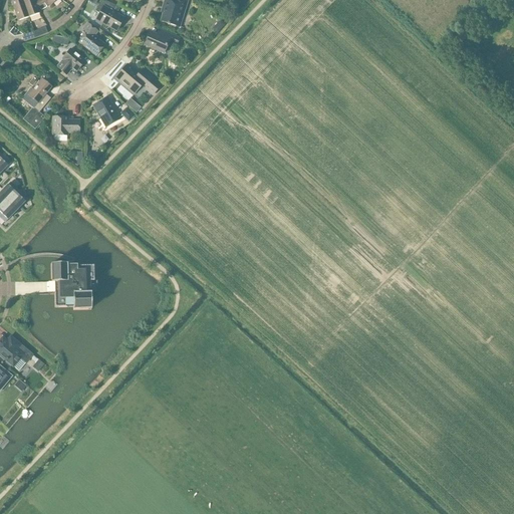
[(28,18),(21,0),(18,0),(11,3),(18,21),(28,18)]
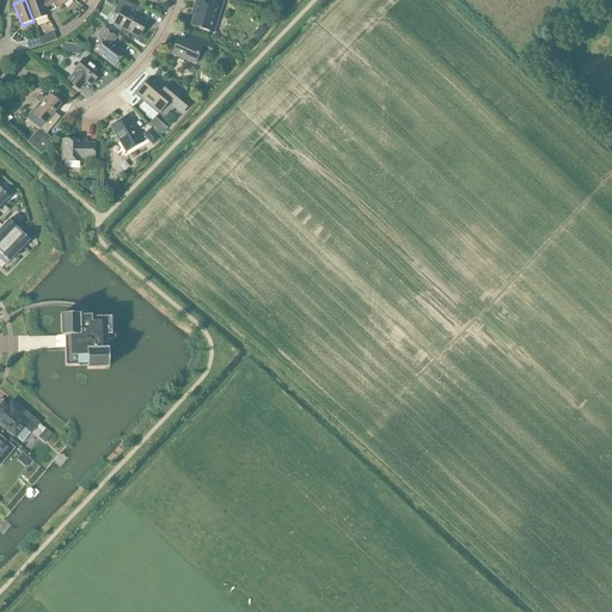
[(40,0),(25,0),(34,22),(47,17),(47,14),(40,0)]
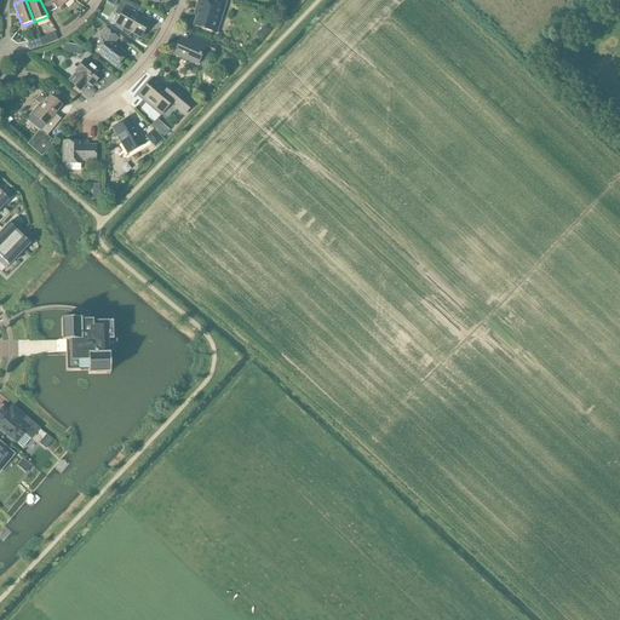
[(40,0),(47,15),(59,7),(61,7),(68,0),(40,0)]
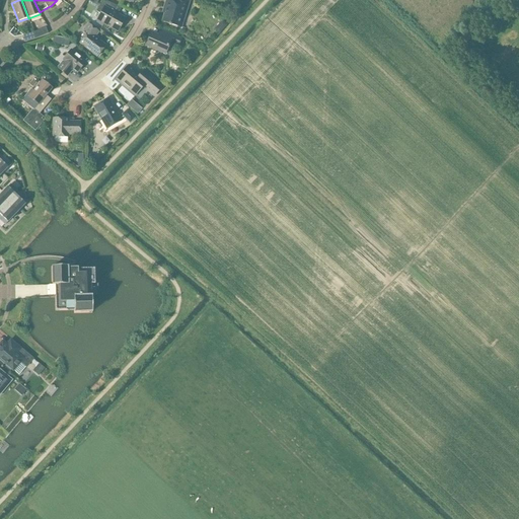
[(97,20),(108,27),(118,32),(125,18),(118,14),(122,8),(102,0),(96,12),(100,14),(97,20)]
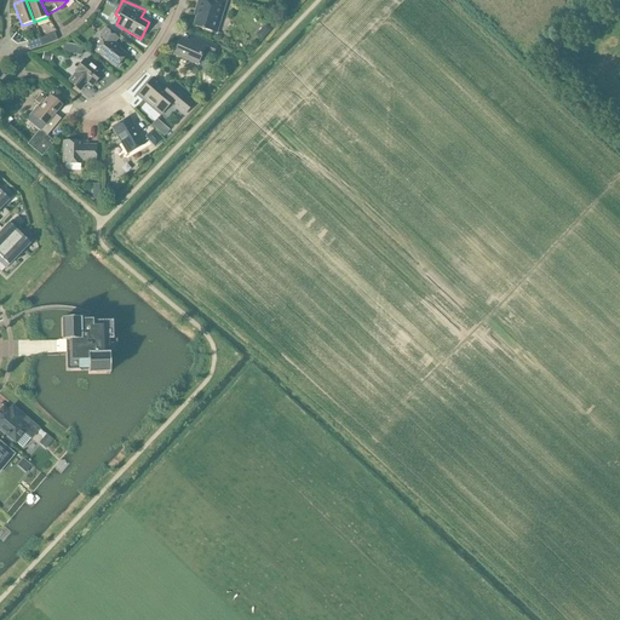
[(194,26),(205,29),(217,33),(227,1),(224,0),(210,0),(208,4),(199,1),(194,15),(196,16),(194,26)]
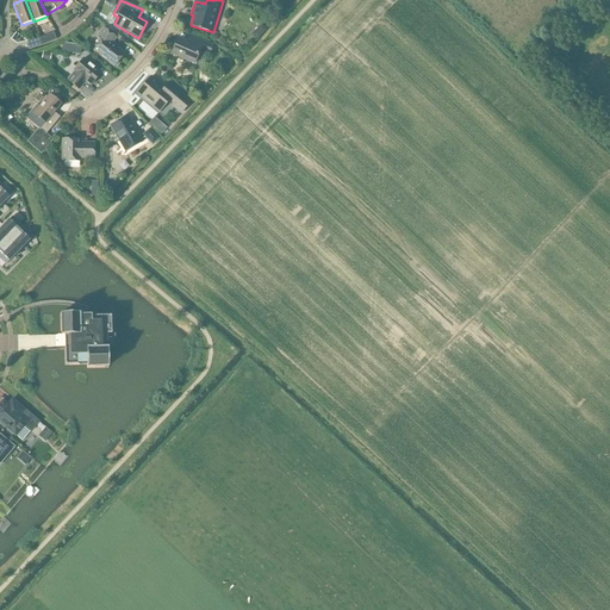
[(261,25),(251,35),(257,39),(267,30),(261,25)]
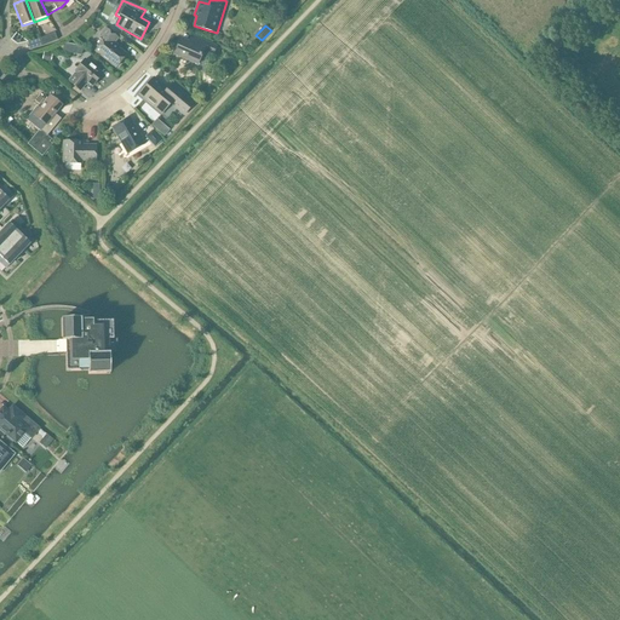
[(96,52),(107,61),(116,68),(126,55),(113,45),(118,39),(105,29),(101,35),(105,39),(96,52)]
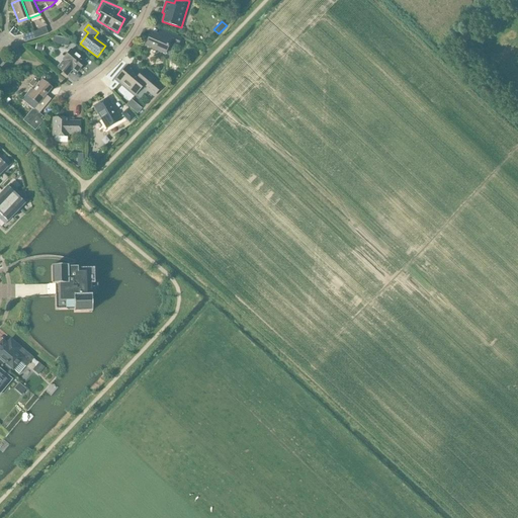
[(46,27),(33,32),(36,38),(48,33),(46,27)]
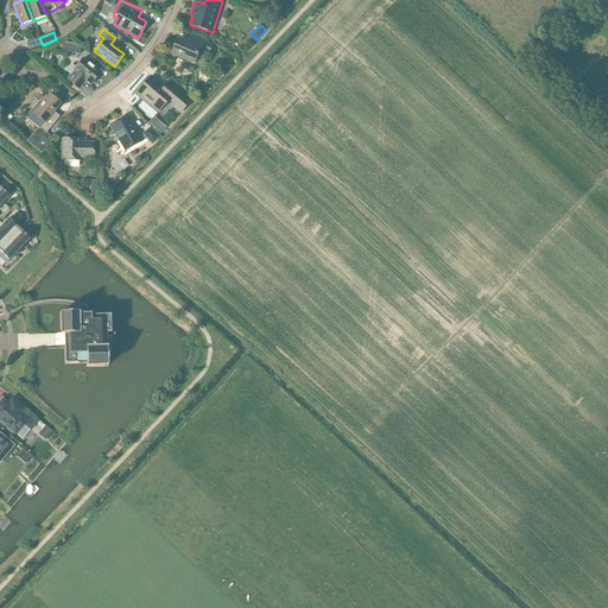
[(171,54),(182,58),(194,64),(200,50),(209,54),(211,46),(191,37),(189,44),(177,39),(171,54)]
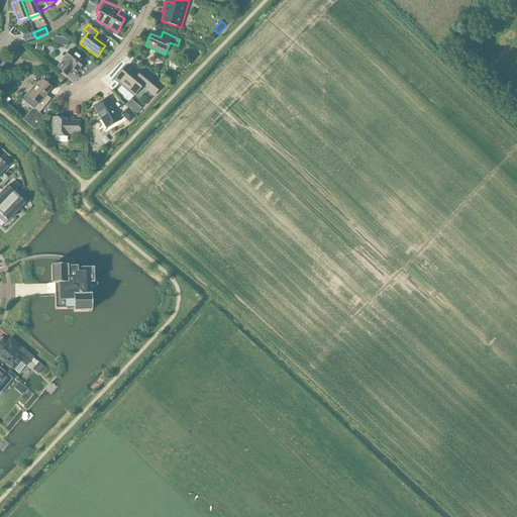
[(36,38),(33,32),(22,36),(24,42),(36,38)]
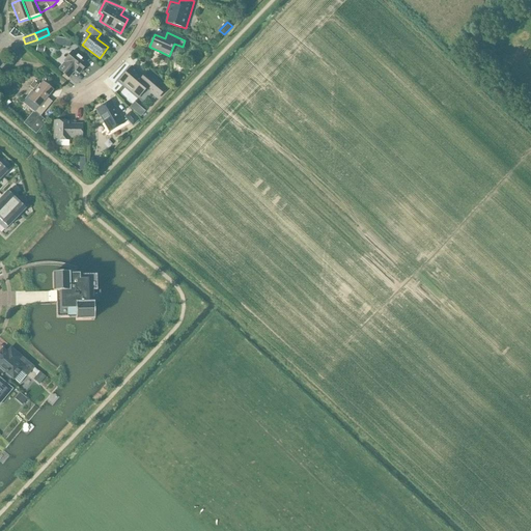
[(37,45),(36,53),(44,54),(45,47),(37,45)]
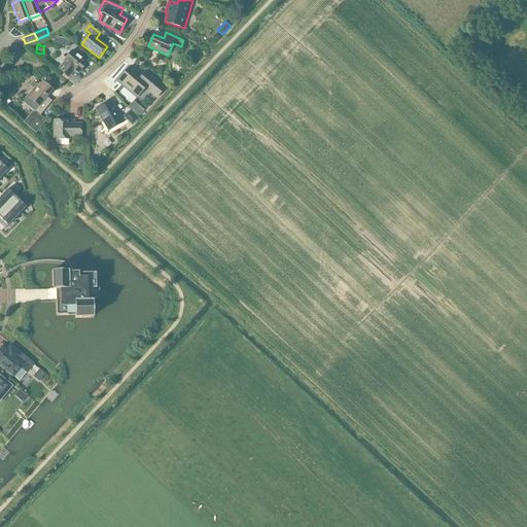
[(65,62),(59,70),(68,77),(74,70),(79,73),(86,63),(72,51),(64,61),(65,62)]
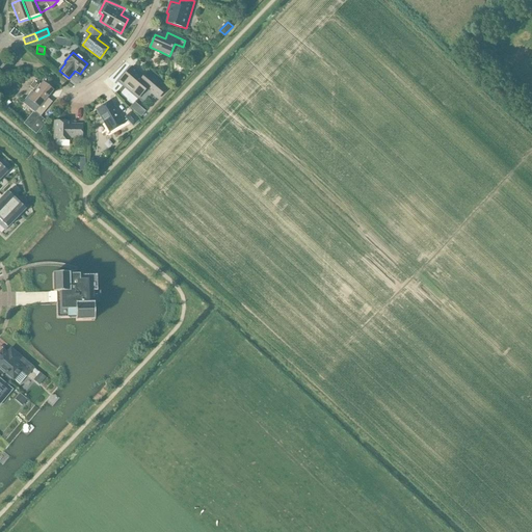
[(167,88),(156,78),(148,72),(143,77),(132,68),(120,81),(139,98),(147,89),(150,91),(149,92),(158,100),(167,88)]
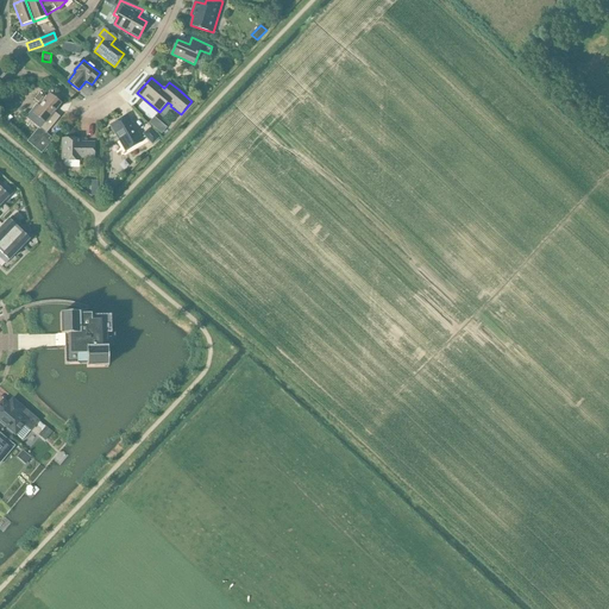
[(46,133),(49,130),(56,121),(51,117),(61,104),(49,95),(42,104),(33,114),(41,119),(36,125),(46,133)]
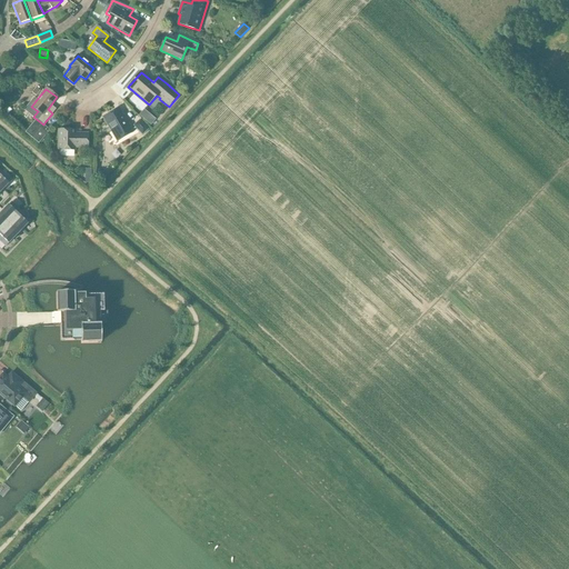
[(143,110),(139,116),(151,126),(156,120),(143,110)]
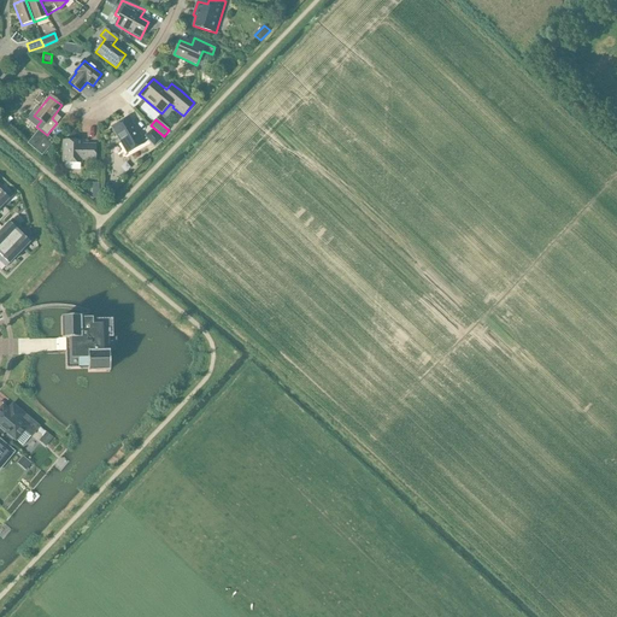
[(112,128),(118,139),(127,153),(145,144),(137,131),(131,122),(128,124),(125,121),(112,128)]
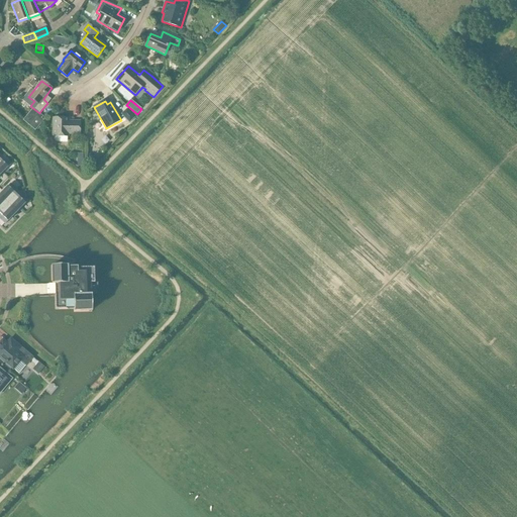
[(134,118),(127,109),(121,114),(129,122),(134,118)]
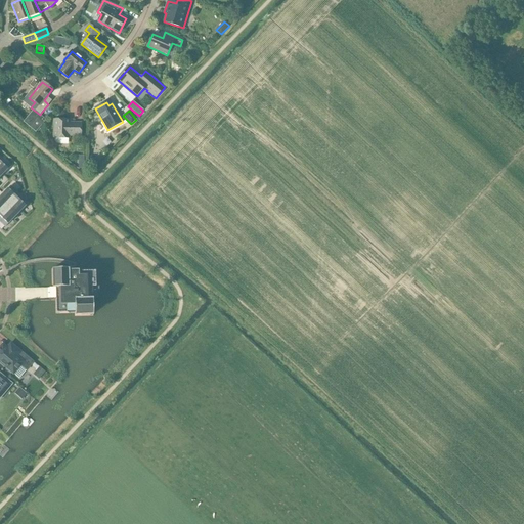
[(24,122),(36,133),(44,123),(32,112),(24,122)]
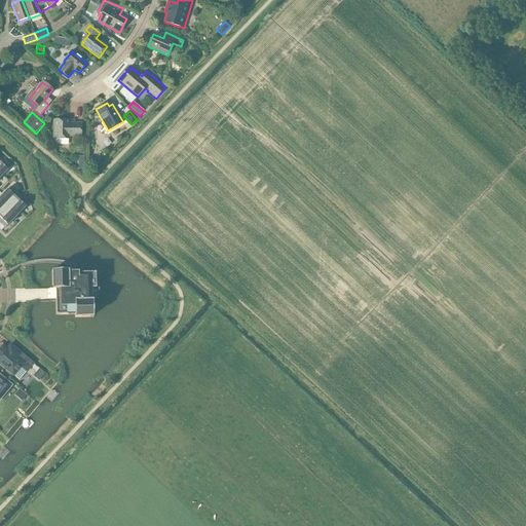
[(54,120),(54,130),(53,139),(69,139),(69,137),(81,137),(81,134),(81,123),(70,123),(70,120),(54,120)]
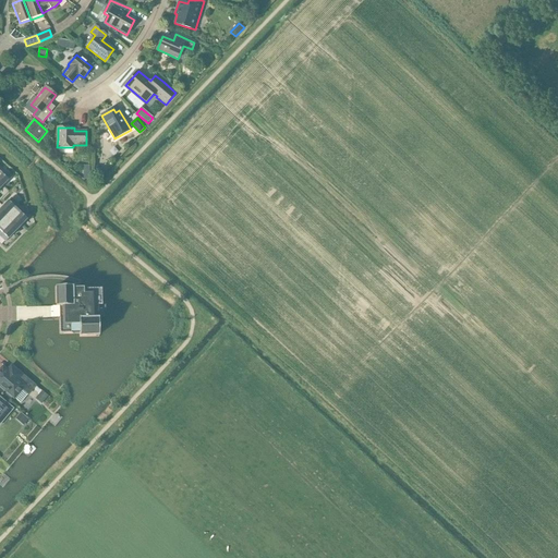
[(8,203),(0,210),(0,214),(8,221),(20,209),(16,206),(13,209),(8,203)]
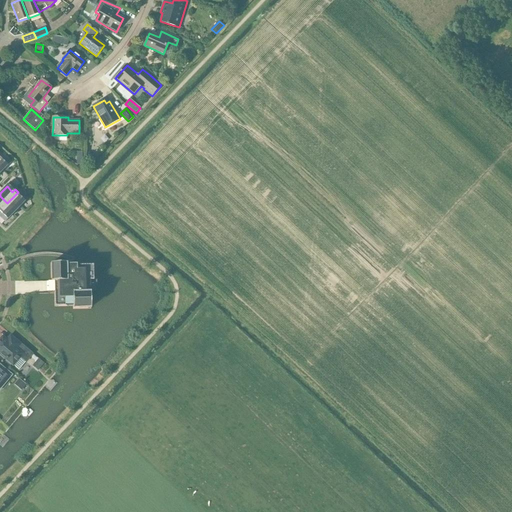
[(18,192),(7,203),(16,211),(24,203),(18,197),(21,194),(18,192)]
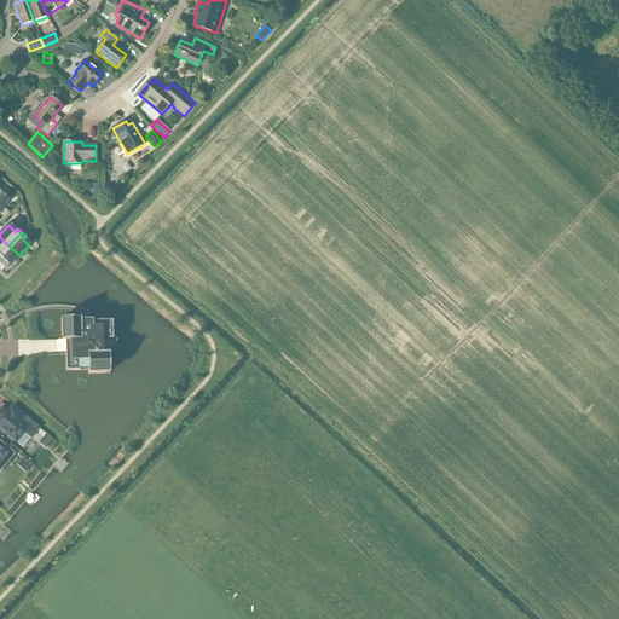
[(9,266),(19,255),(9,246),(0,254),(0,261),(3,260),(9,266)]
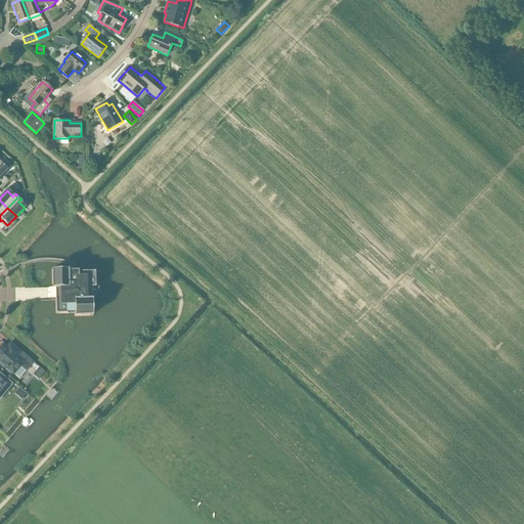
[(69,272),(69,269),(52,270),(52,289),(55,289),(55,300),(56,314),(75,313),(75,316),(93,316),(92,288),(95,288),(95,272),(69,272)]
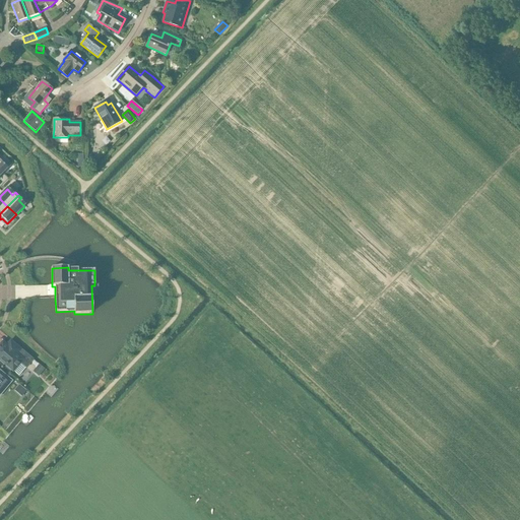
[(10,340),(6,345),(2,342),(0,344),(0,360),(13,371),(20,363),(26,368),(34,360),(10,340)]
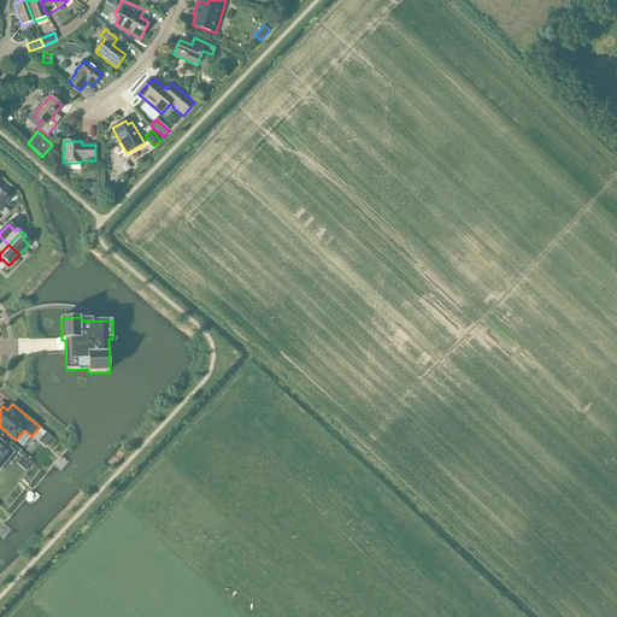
[(46,433),(39,441),(46,447),(53,439),(46,433)]
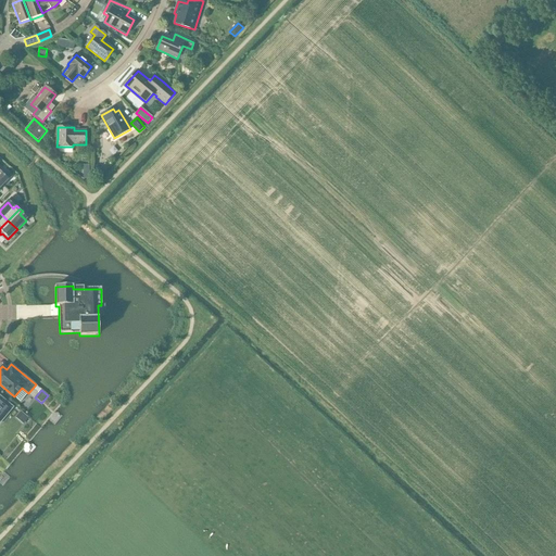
[(0,420),(12,407),(0,397),(0,420)]
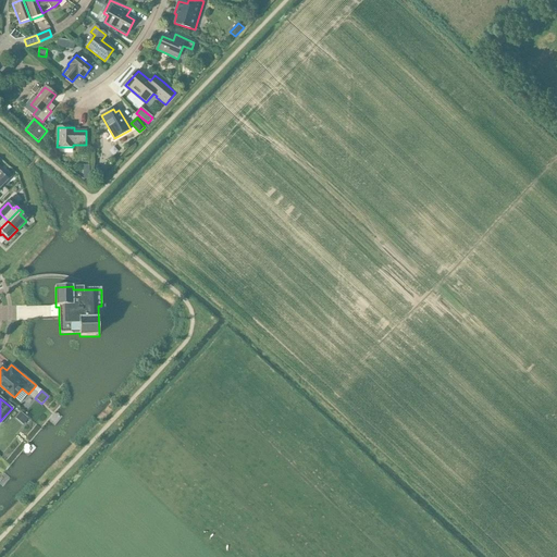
[(21,412),(15,419),(23,425),(28,419),(21,412)]
